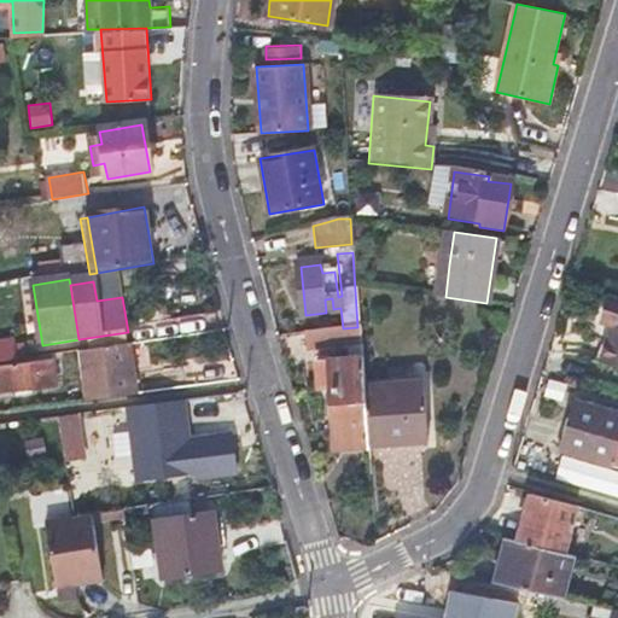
[(590,363),(596,365),(607,332),(601,330),(605,316),(608,304),(598,301),(584,342),(596,347),(590,363)]
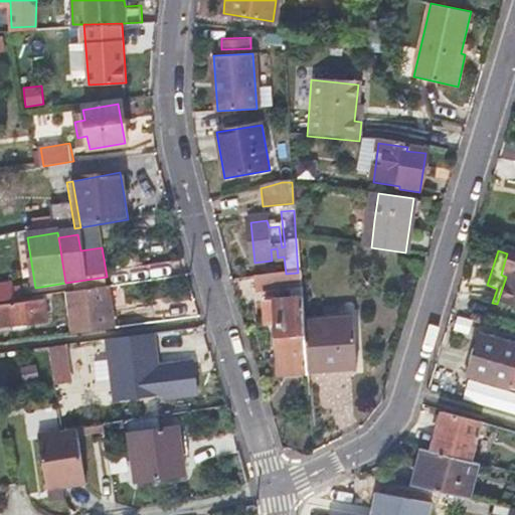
[(514,255),(507,253),(504,264),(501,275),(506,277),(497,304),(514,309),(514,255)]
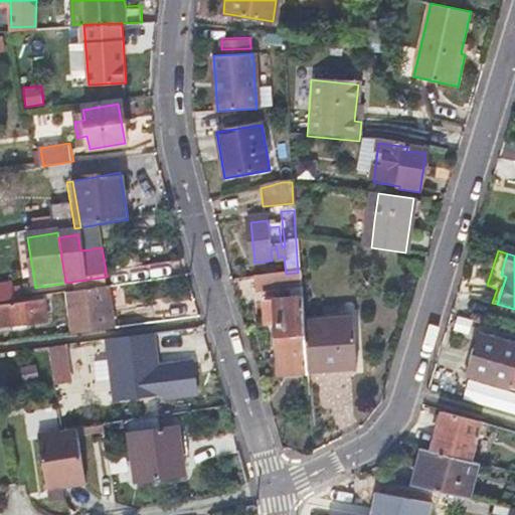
[(298,273),(286,274),(254,277),(255,290),(299,286),(298,273)]
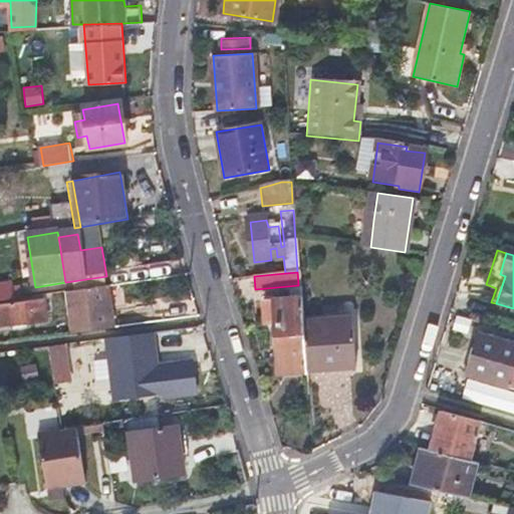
[(0,304),(12,302),(20,301),(19,289),(11,290),(10,287),(0,288),(0,304)]
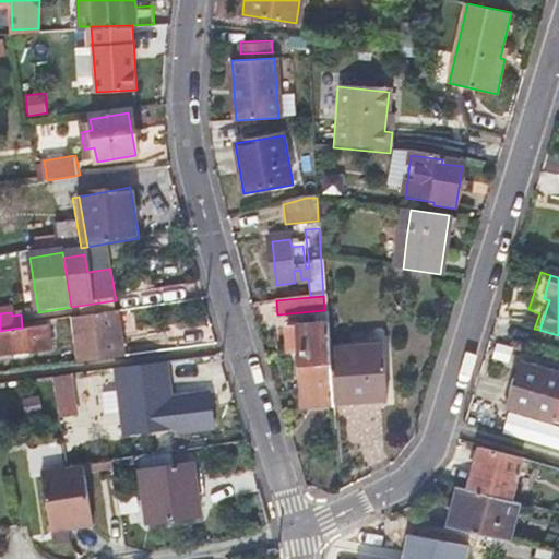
[(74,321),(80,367),(90,365),(126,360),(121,316),(74,321)]
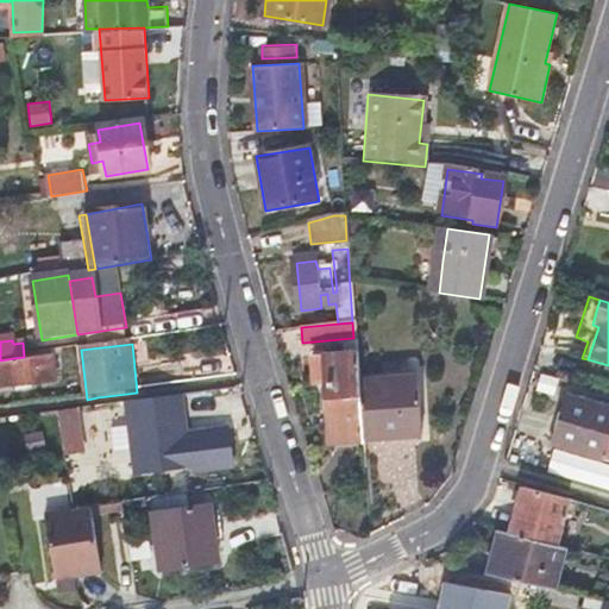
[(330,440),(362,438),(357,381),(355,355),(308,359),(311,387),(324,385),(330,440)]
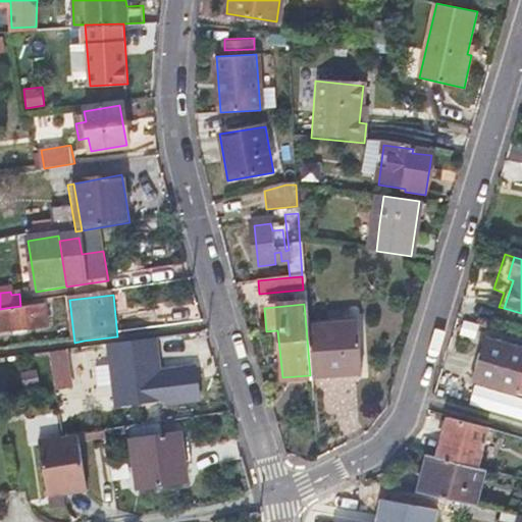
[(0,312),(0,334),(1,341),(48,333),(45,307),(0,312)]
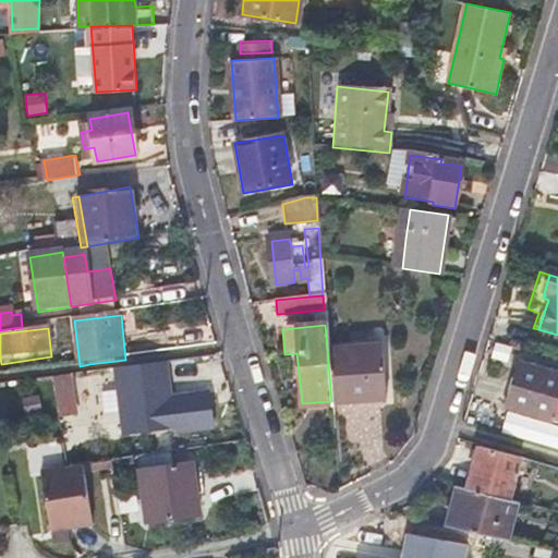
[(327,349),(331,401),(331,402),(372,400),(372,393),(381,392),(377,347),(327,349)]
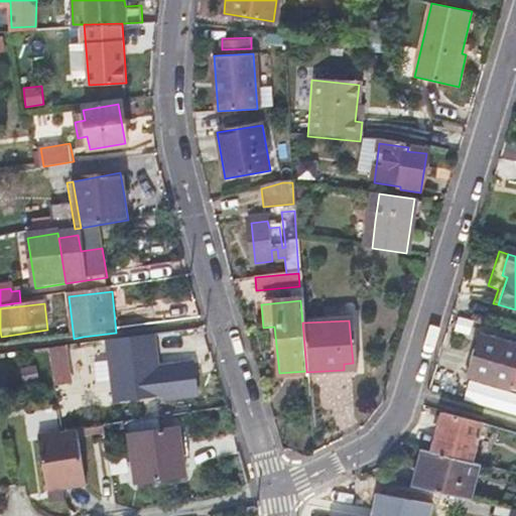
[(159,394),(159,387),(158,379),(155,379),(152,352),(155,352),(153,335),(105,341),(113,399),(159,394)]
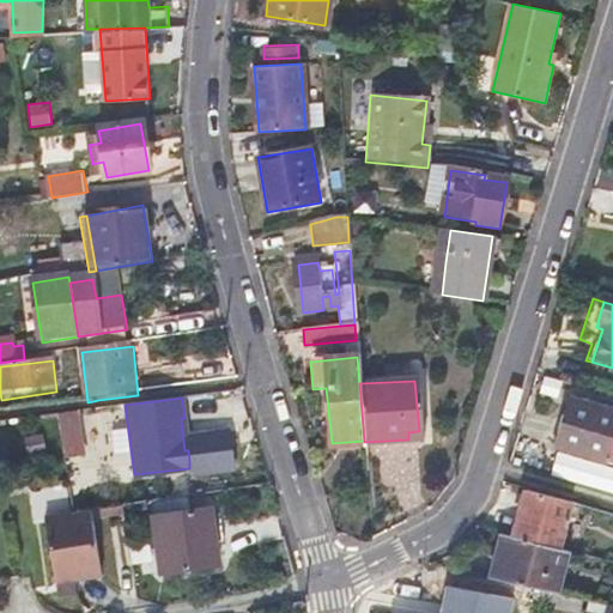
[(604,461),(611,438),(612,428),(612,413),(566,401),(554,448),(604,461)]
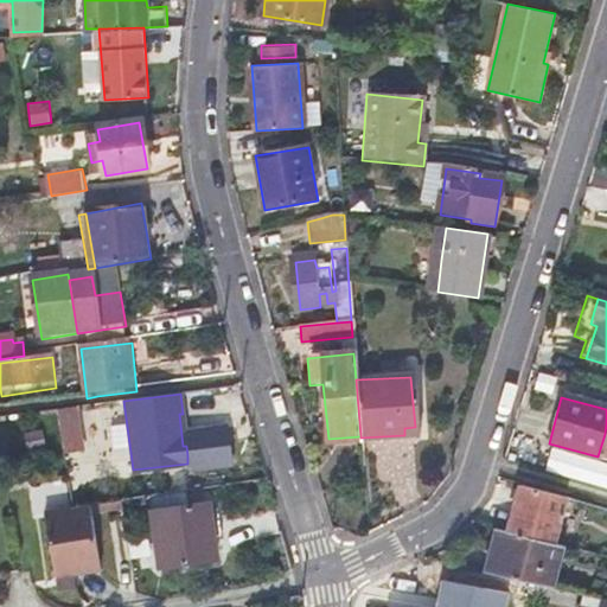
[(55,409),(58,428),(61,447),(80,445),(75,407),(55,409)]
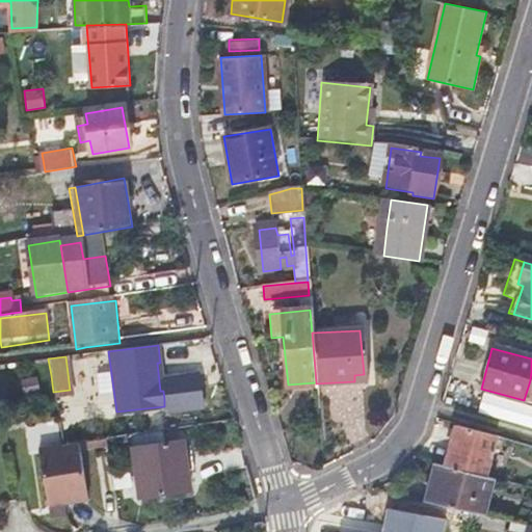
[(443,463),(481,475),(491,436),(453,426),(443,463)]
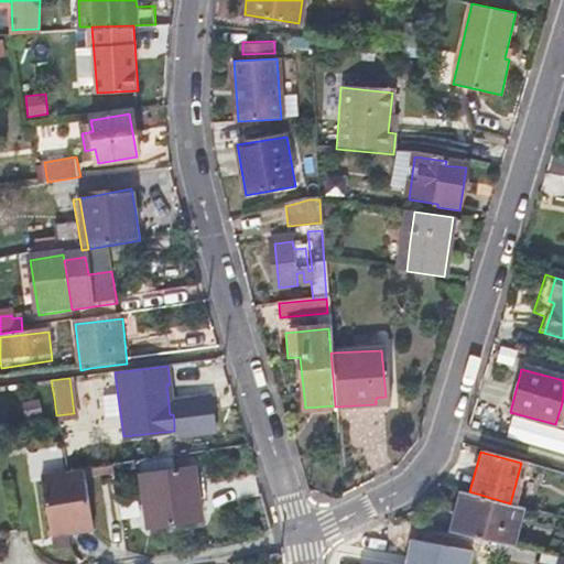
[(140,475),(143,501),(148,527),(202,519),(195,468),(140,475)]
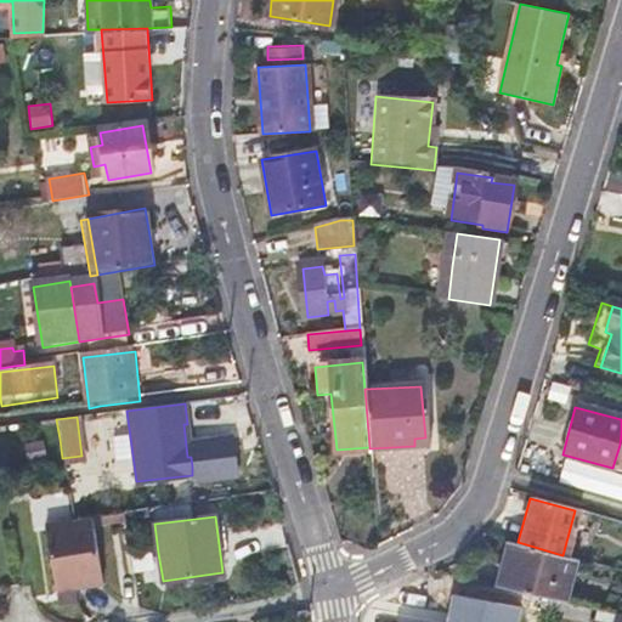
[(103,584),(94,518),(68,521),(71,532),(49,536),(57,592),(75,589),(103,584)]
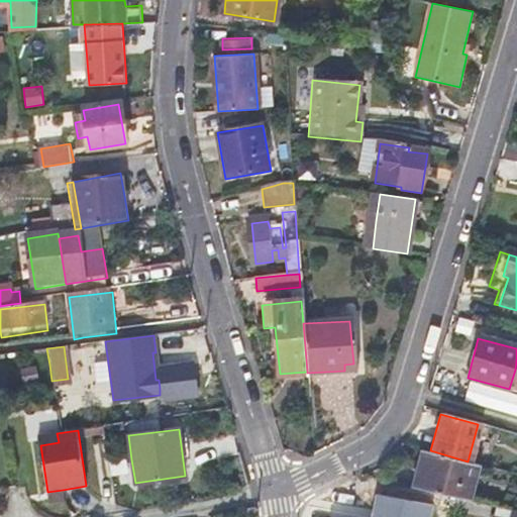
[(59,442),(57,433),(39,436),(40,445),(59,442)]
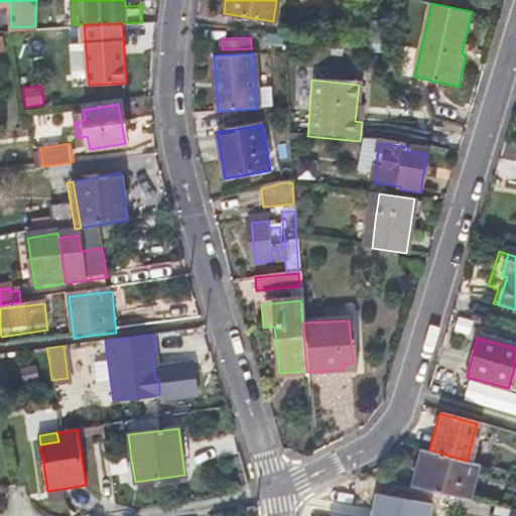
[(474,464),(467,461),(429,449),(423,447),(413,484),(438,491),(465,498),(474,464)]
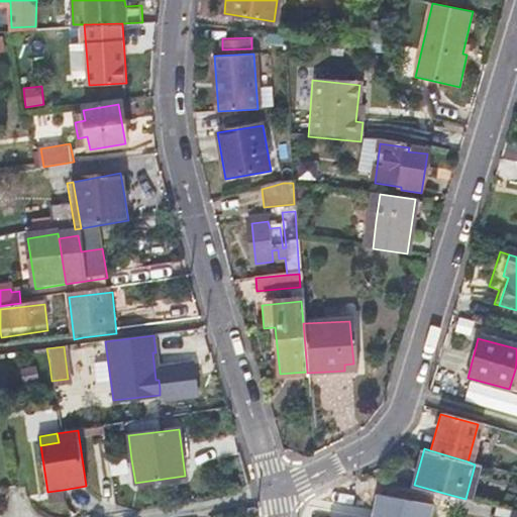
[(65,500),(63,490),(47,492),(49,503),(65,500)]
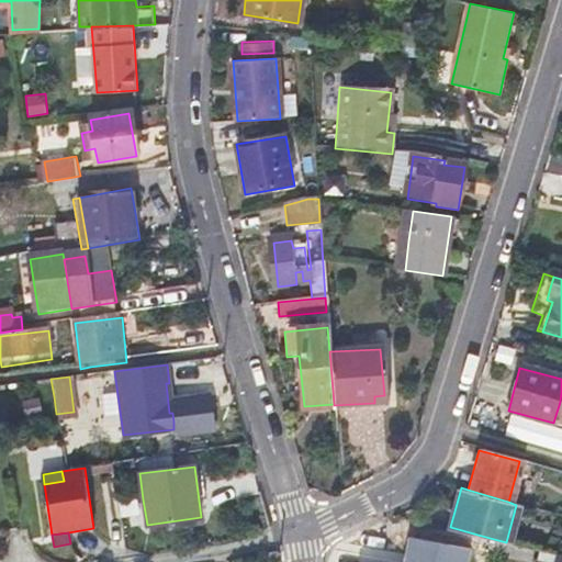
[(540,561),(542,552),(506,542),(478,535),(476,541),(474,547),(536,561),(540,561)]
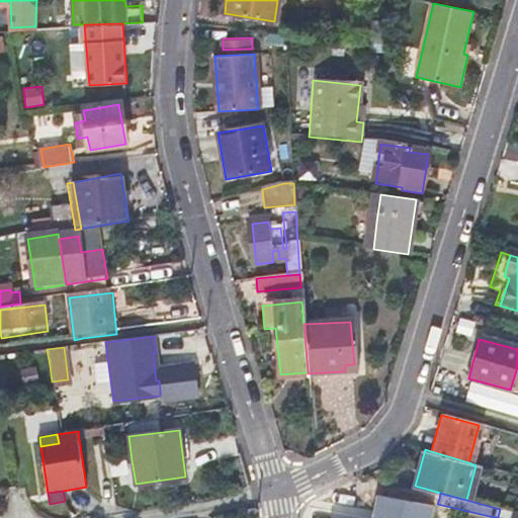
[(351,505),(350,517),(380,517),(381,506),(351,505)]
